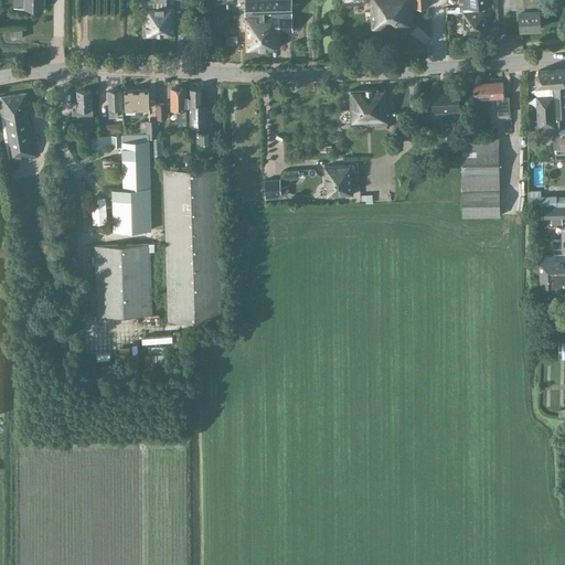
[(167,9),(167,0),(144,0),(144,7),(144,36),(174,35),(174,8),(167,9)]
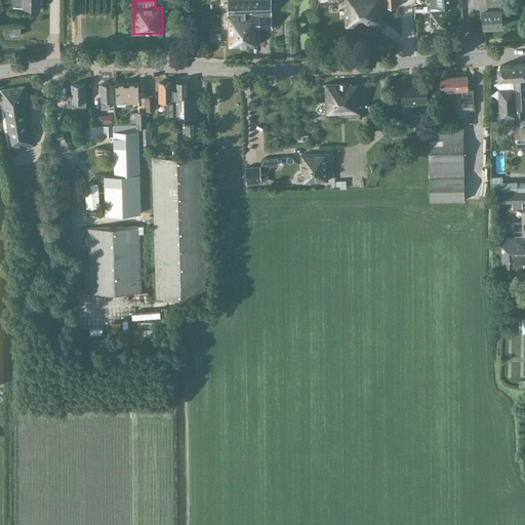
[(272,29),(271,0),(227,0),(229,47),(252,47),(252,43),(260,43),(260,29),(272,29)]
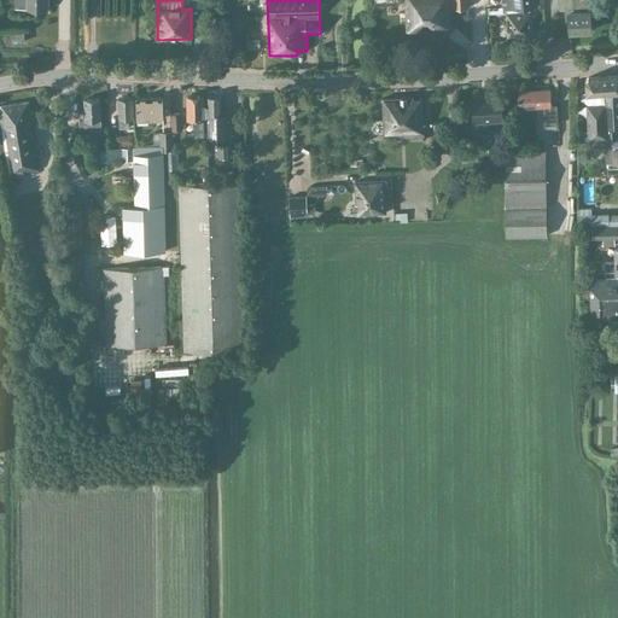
[(468,7),(467,0),(404,0),(408,31),(443,30),(442,27),(453,27),(452,9),(468,7)]
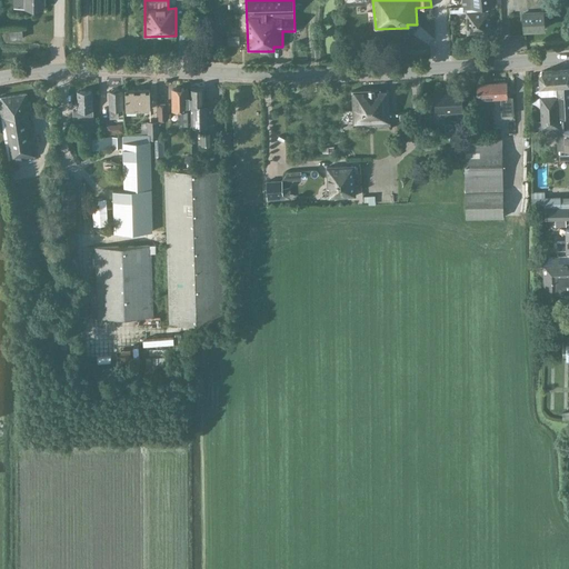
[(462,0),(465,10),(495,7),(495,5),(501,5),(500,0),(462,0)]
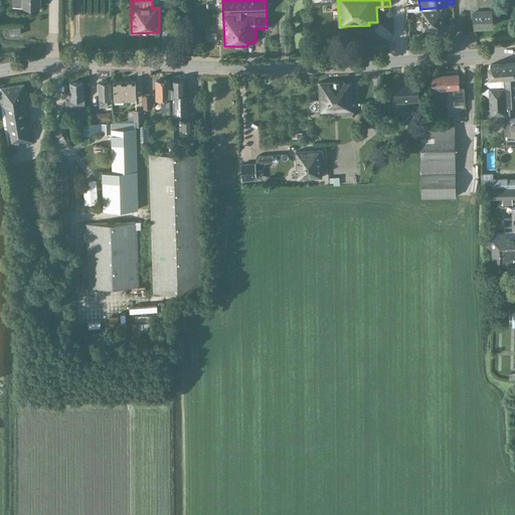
[(493,25),(491,0),(466,0),(467,8),(474,7),(475,26),(493,25)]
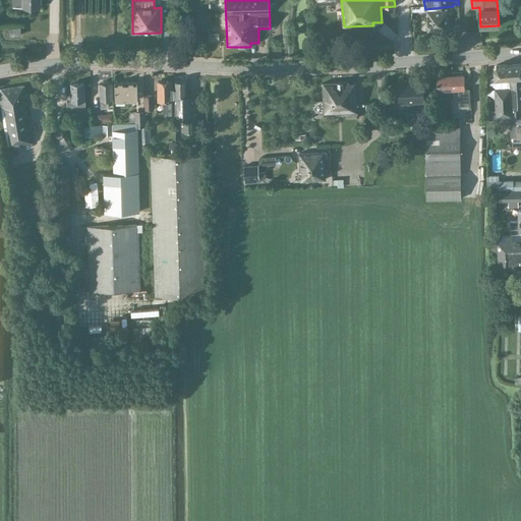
[(429,11),(427,11),(428,32),(449,31),(448,16),(447,16),(447,10),(442,11),(442,10),(437,10),(429,11)]
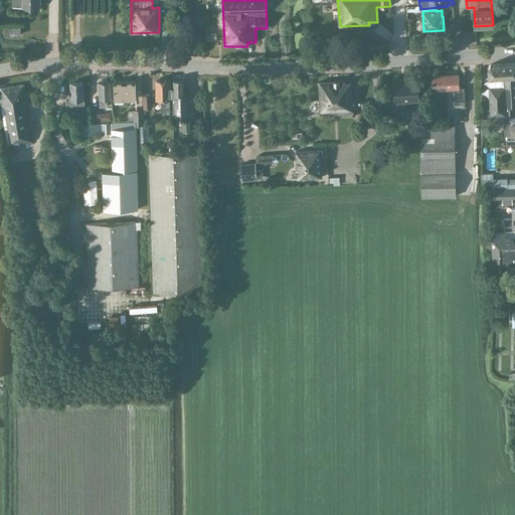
[(8,28),(9,35),(20,34),(20,27),(8,28)]
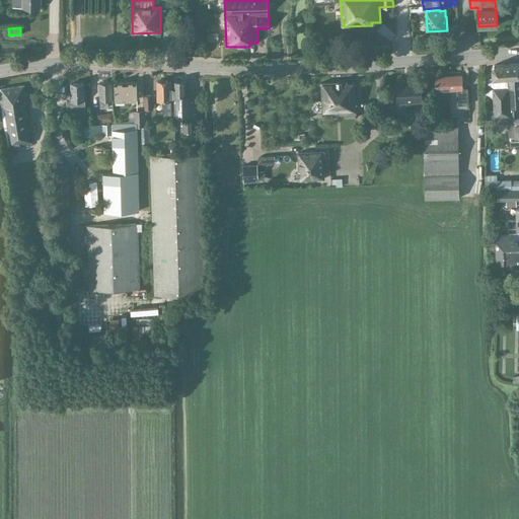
[(518,63),(495,65),(492,68),(493,78),(508,77),(509,87),(493,88),(495,121),(508,120),(514,120),(514,106),(518,105),(518,63)]
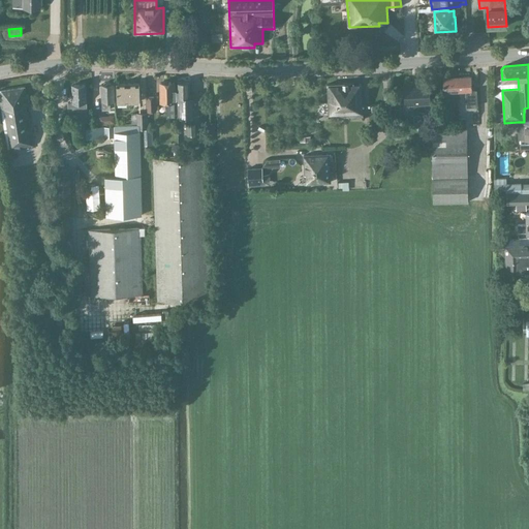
[(465,92),(466,106),(476,105),(475,89),(472,89),(471,76),(457,78),(458,92),(465,92)]
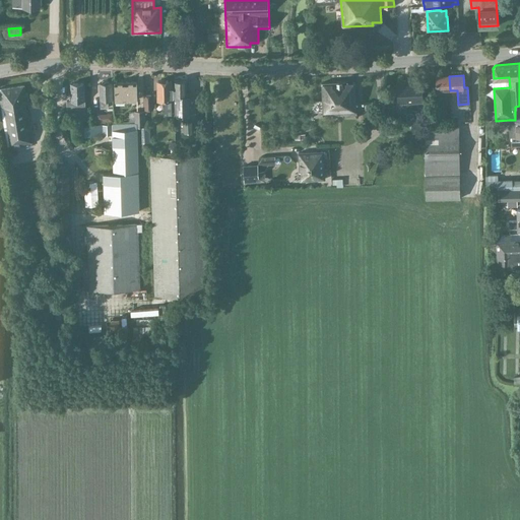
[(440,91),(450,90),(449,76),(436,76),(437,91),(433,91),(434,100),(441,100),(440,91)]
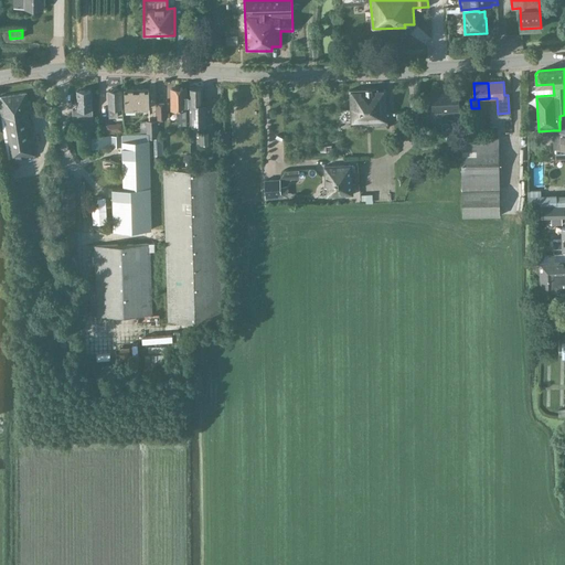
[(432,87),(433,112),(459,110),(458,86),(432,87)]
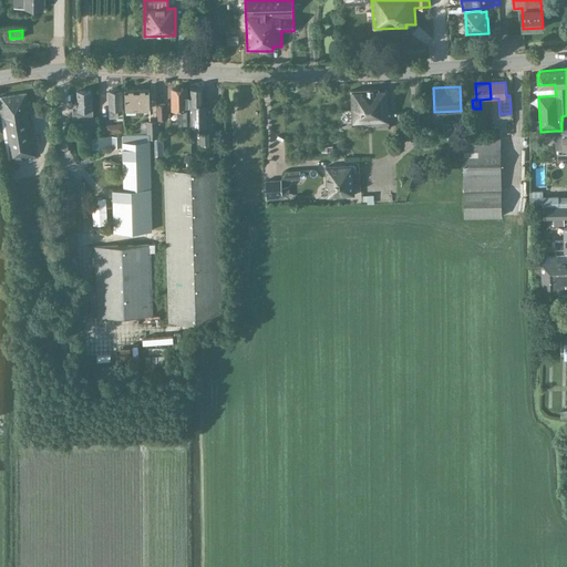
[(191,89),(191,117),(192,127),(208,126),(207,104),(204,105),(203,88),(191,89)]
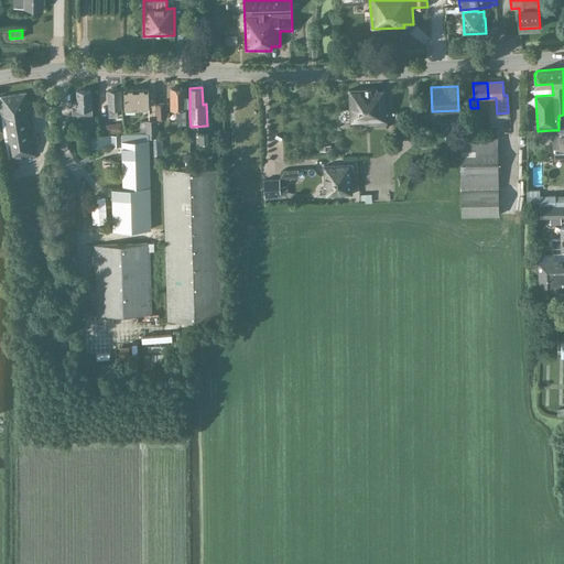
[(114,89),(108,90),(109,117),(117,117),(122,116),(122,108),(121,89),(119,89),(118,88),(115,88),(114,89)]
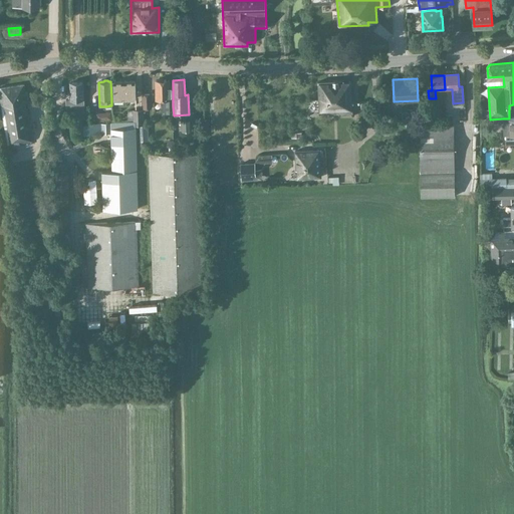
[(163,113),(170,113),(169,98),(172,98),(172,86),(169,86),(169,80),(156,80),(157,99),(163,99),(163,113)]
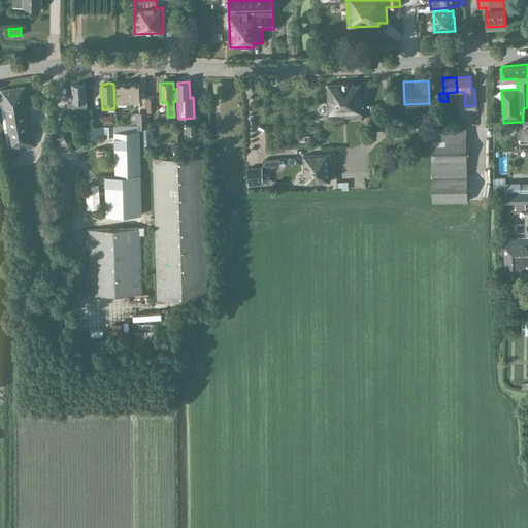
[(353,83),(327,85),(328,118),(362,117),(361,84),(353,84),(353,83)]
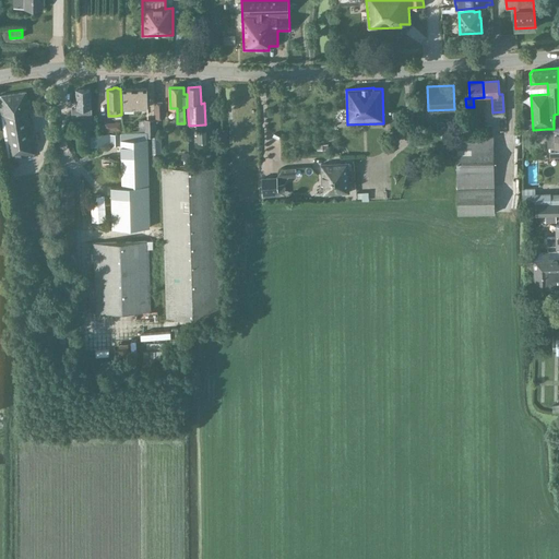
[(123,88),(123,108),(147,107),(147,88),(123,88)]
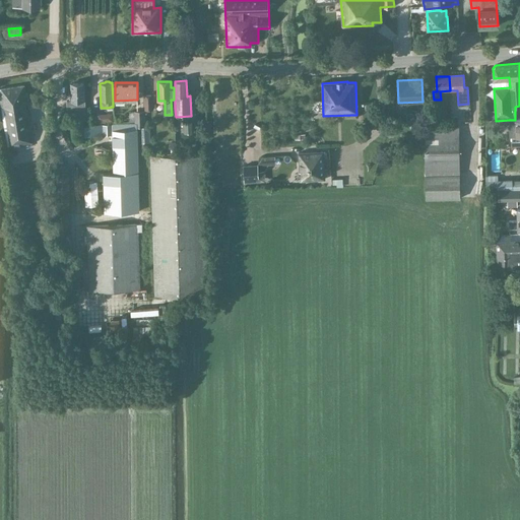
[(71,101),(67,101),(67,110),(75,110),(75,114),(85,114),(84,83),(71,84),(71,101)]
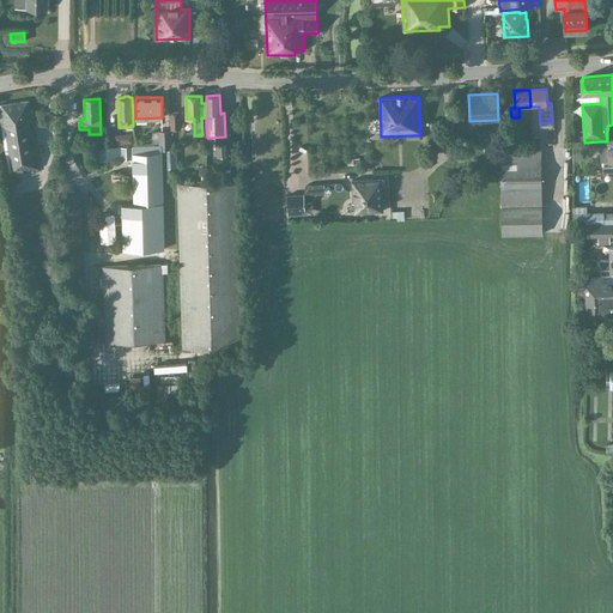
[(29,101),(0,104),(0,114),(8,173),(38,168),(32,131),(31,131),(30,122),(31,122),(29,101)]
